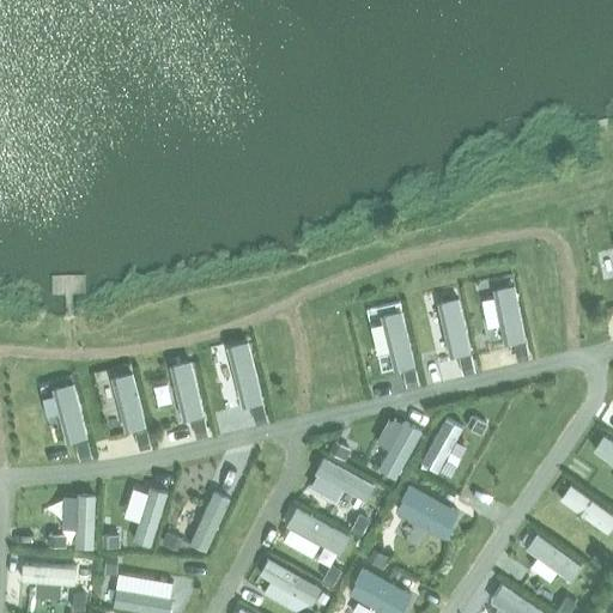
[(526,343),(515,345),(519,362),(529,359),(526,343)]
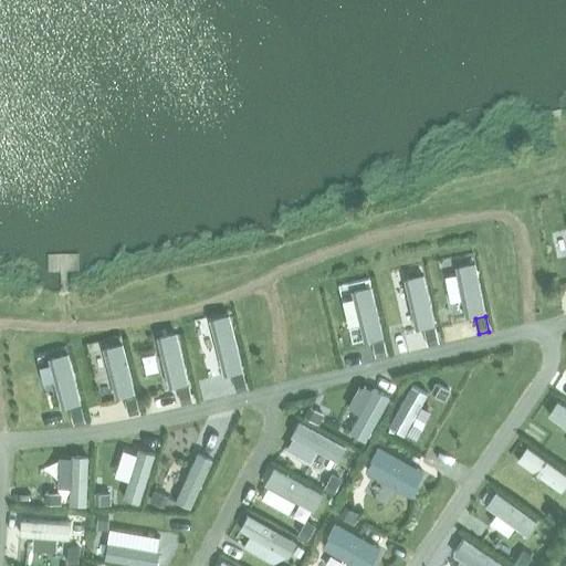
[(436,328),(425,331),(429,345),(439,343),(436,328)]
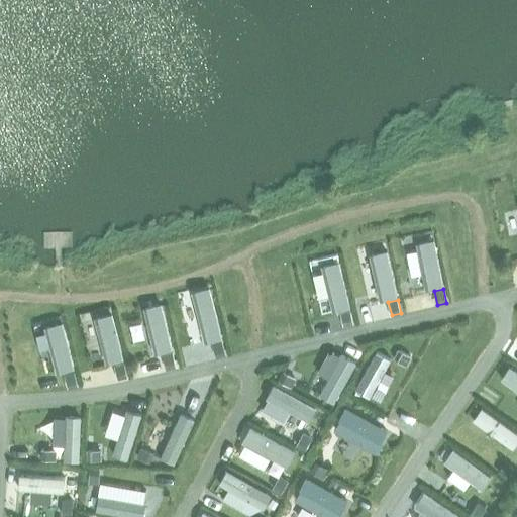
[(350,311),(340,313),(344,326),(353,324),(350,311)]
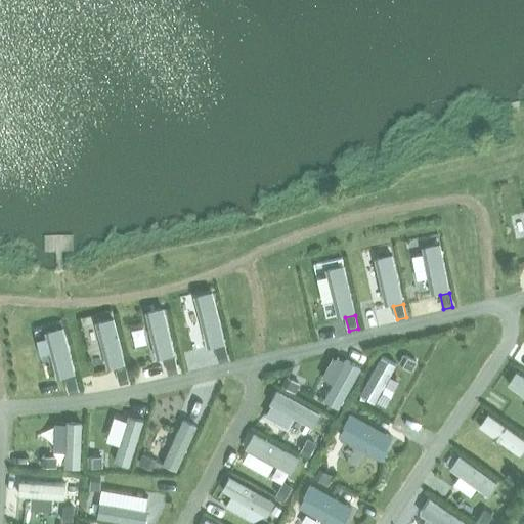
[(226,346),(216,348),(220,362),(230,359),(226,346)]
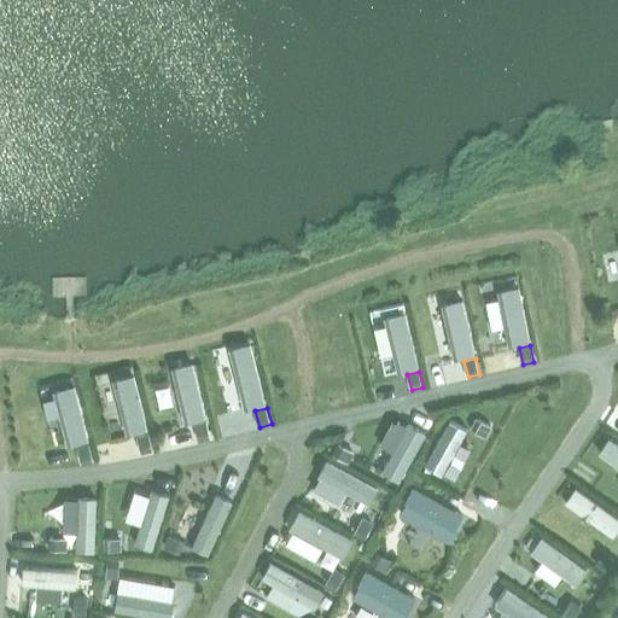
[(476,415),(471,426),(485,435),(491,424),(476,415)]
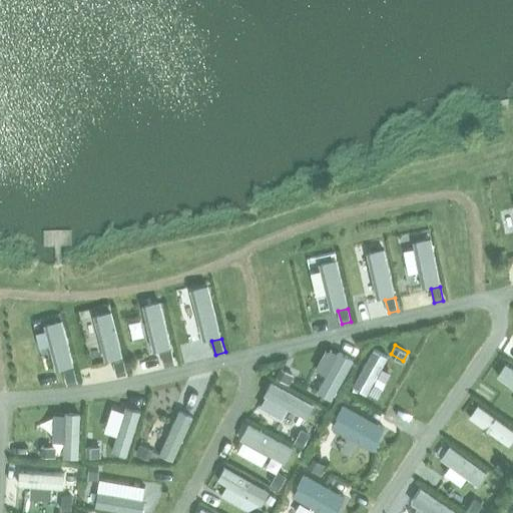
[(172,351),(162,353),(166,367),(175,365),(172,351)]
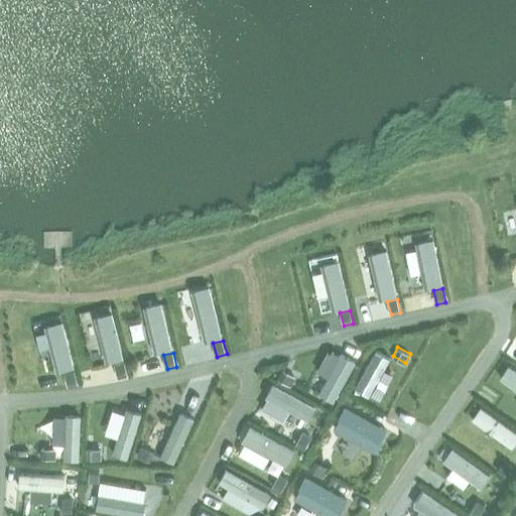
[(125,363),(116,365),(119,379),(128,377),(125,363)]
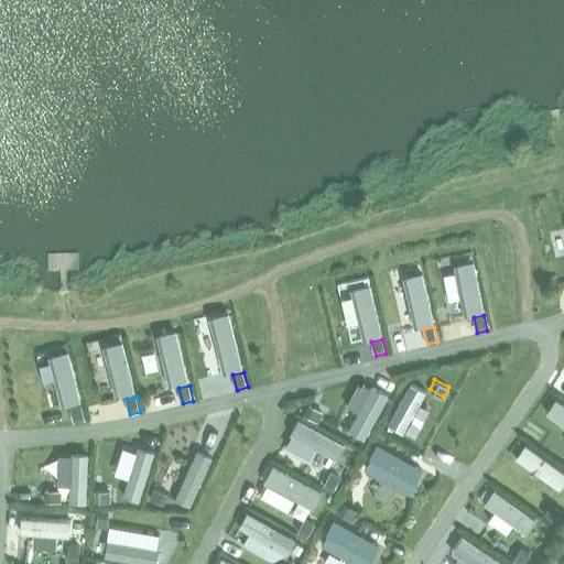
[(310,404),(304,413),(316,420),(322,411),(310,404)]
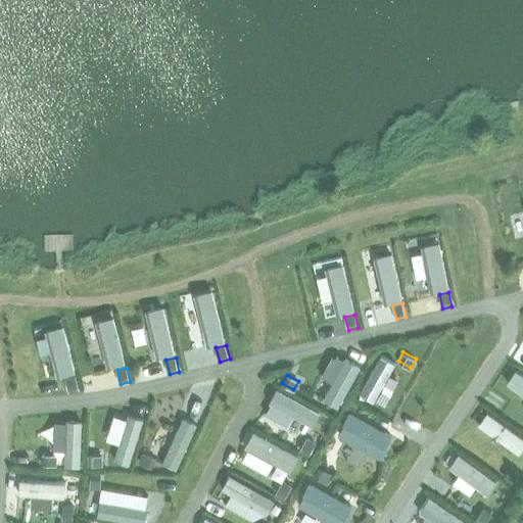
[(77,376),(66,379),(69,391),(80,389),(77,376)]
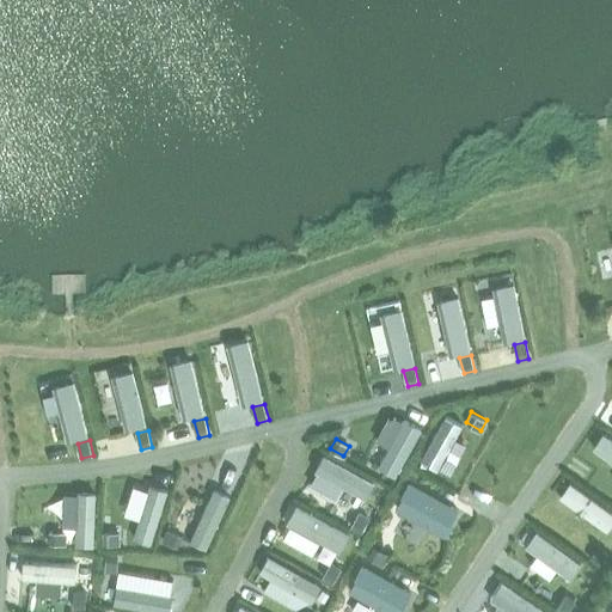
[(360,512),(352,526),(361,531),(369,516),(360,512)]
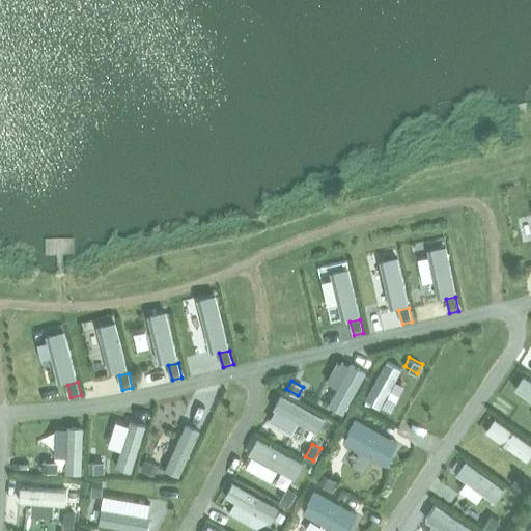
[(145,460),(141,470),(154,476),(158,467),(145,460)]
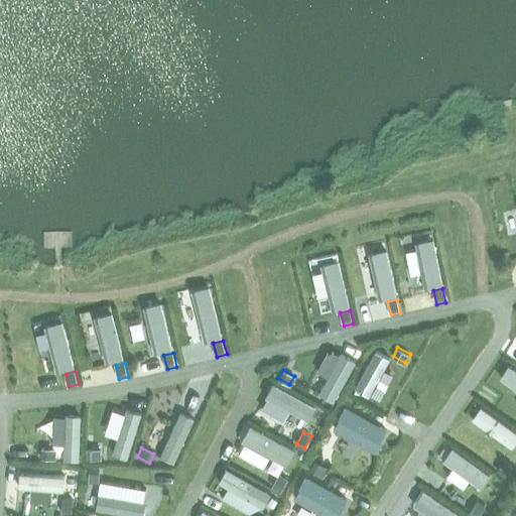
[(42,448),(42,460),(56,461),(57,449),(42,448)]
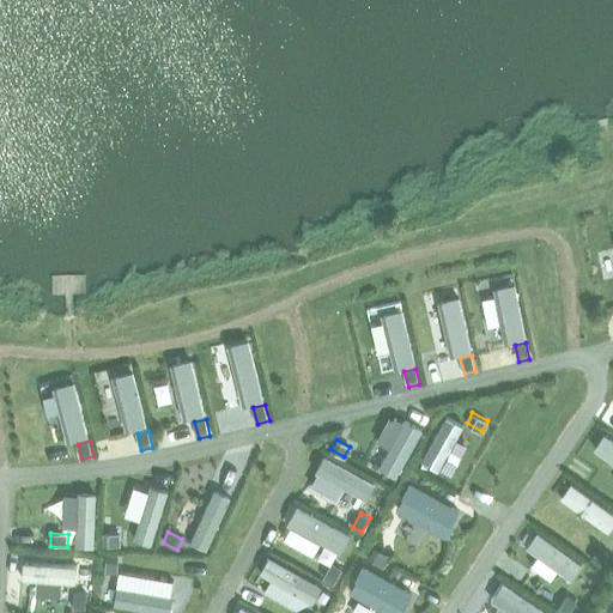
[(103,533),(103,546),(120,547),(121,534),(103,533)]
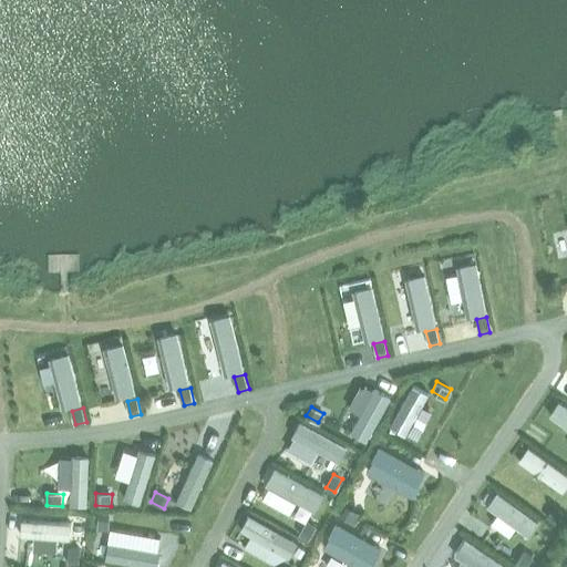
[(554,505),(545,517),(554,524),(563,512),(554,505)]
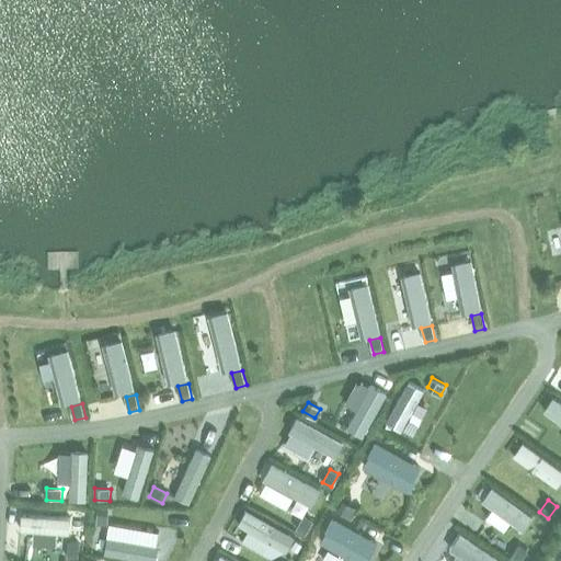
[(343,502),(338,512),(351,519),(356,510),(343,502)]
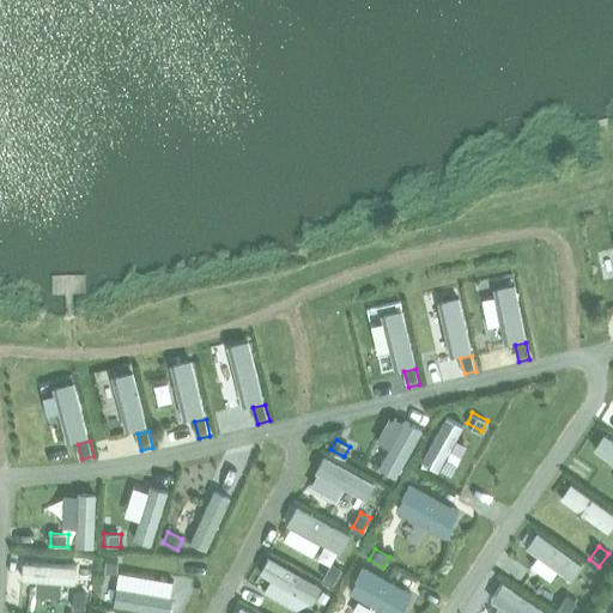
[(107,554),(105,571),(117,572),(119,554),(107,554)]
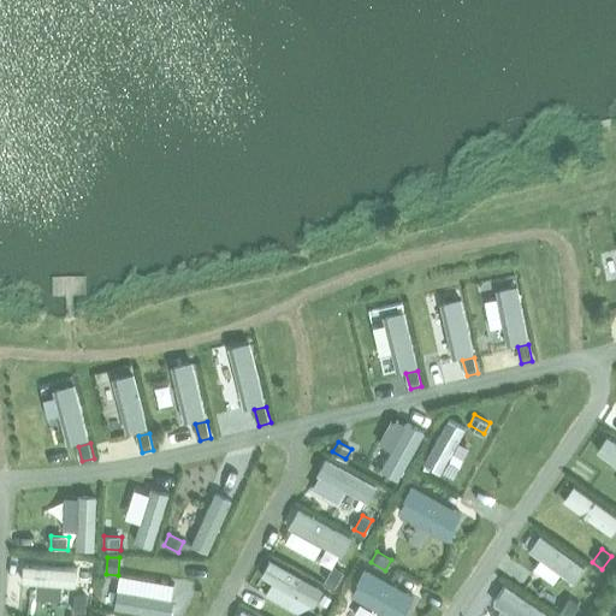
[(331,567),(324,580),(335,586),(342,574),(331,567)]
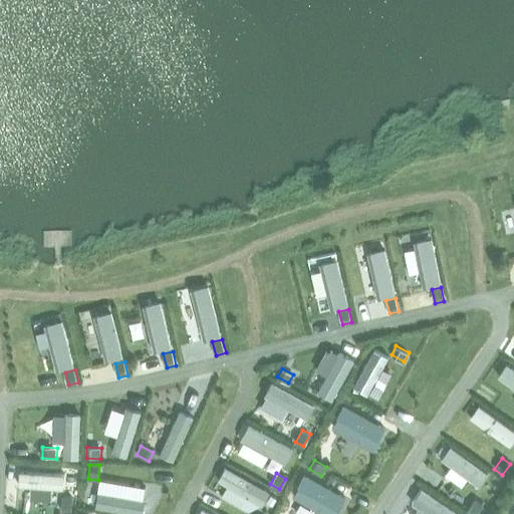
[(63,497),(62,510),(72,510),(73,497),(63,497)]
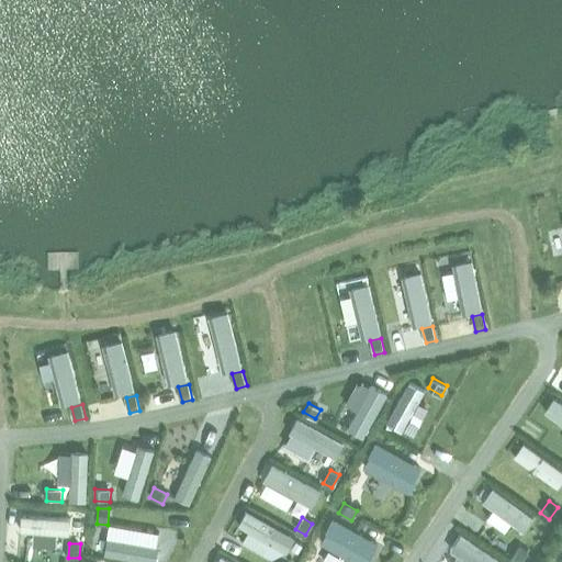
[(518,546),(510,558),(516,561),(521,561),(528,552),(518,546)]
